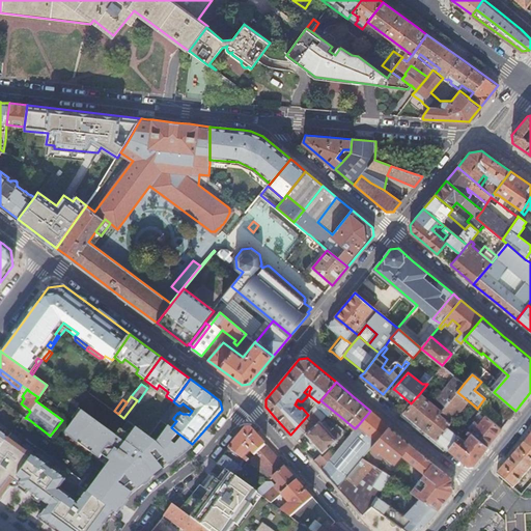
[(82,480),(80,484),(79,485),(95,498),(117,513),(132,494),(192,444),(183,437),(176,445),(172,442),(178,434),(171,427),(169,425),(157,443),(136,427),(130,436),(120,429),(116,436),(80,409),(73,419),(75,420),(67,429),(80,439),(77,442),(92,453),(94,450),(111,462),(103,473),(93,467),(93,468),(92,467),(91,468),(82,480)]
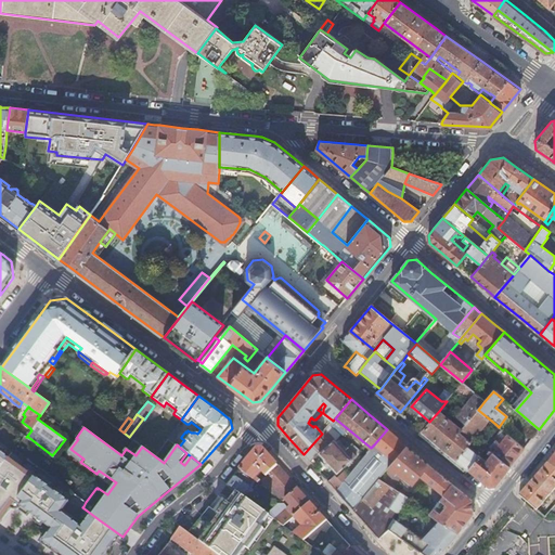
[(322,434),(312,444),(319,453),(335,439),(325,429),(322,434)]
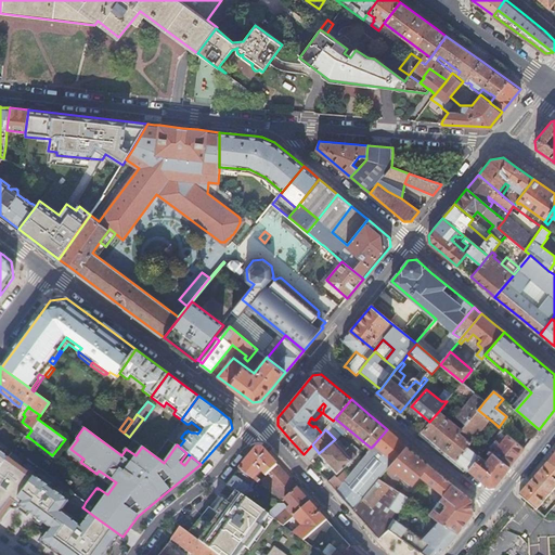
[(374,444),(384,452),(394,461),(395,461),(408,446),(392,434),(387,429),(374,444)]
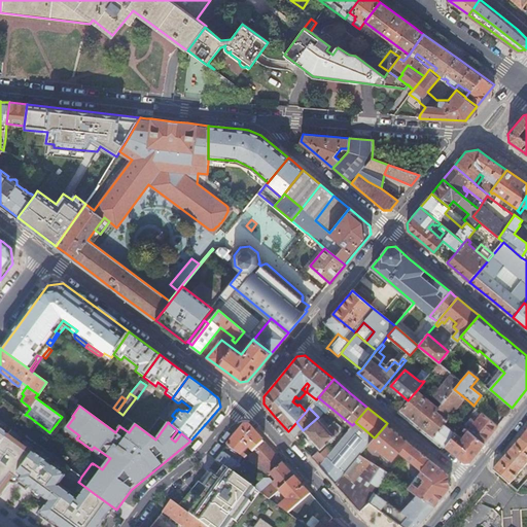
[(498,425),(482,412),(475,421),(471,418),(467,422),(470,425),(468,428),(468,429),(485,443),(485,442),(491,433),(498,425)]
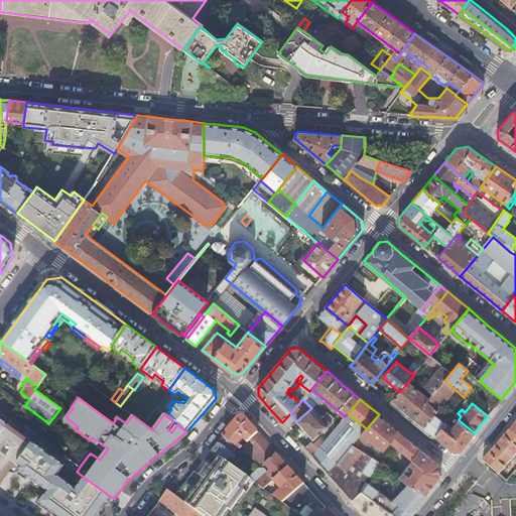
[(296,421),(297,421),(313,439),(332,424),(325,415),(320,418),(311,408),(296,421)]
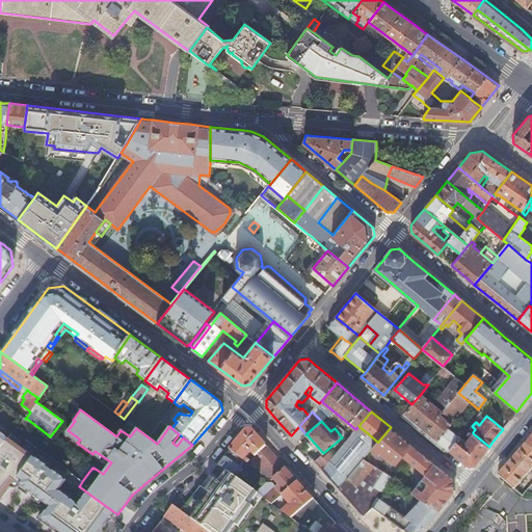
[(299,426),(291,435),(297,442),(307,434),(306,434),(299,426)]
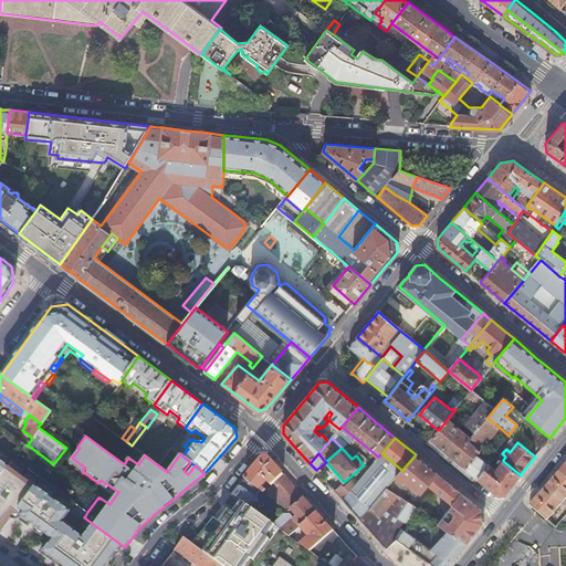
[(360,519),(379,496),(387,488),(396,477),(401,470),(391,461),(381,453),(378,457),(375,461),(373,463),(355,484),(343,499),(352,509),(360,519)]
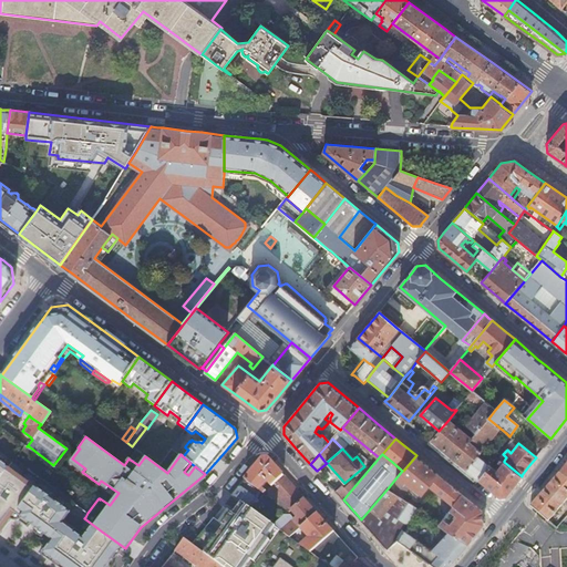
[(426,464),(416,455),(403,471),(402,471),(397,477),(404,484),(406,484),(408,482),(411,484),(423,494),(430,485),(440,474),(426,464)]
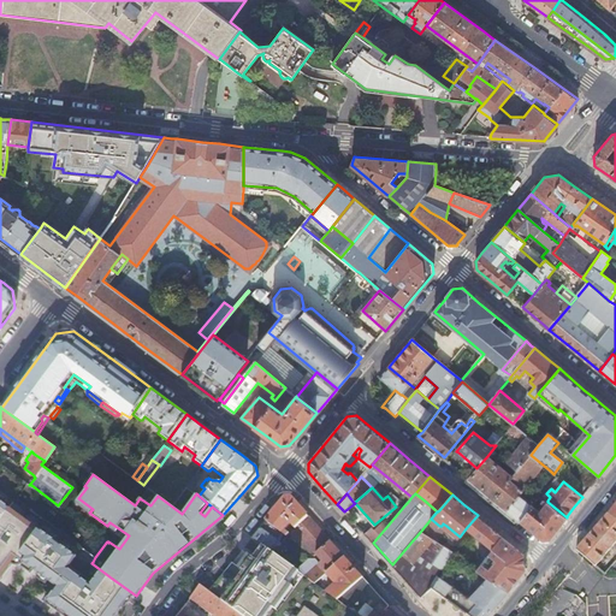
[(560,526),(567,517),(548,502),(540,496),(538,499),(542,502),(545,504),(540,510),(533,504),(520,520),(534,531),(543,539),(550,539),(560,526)]
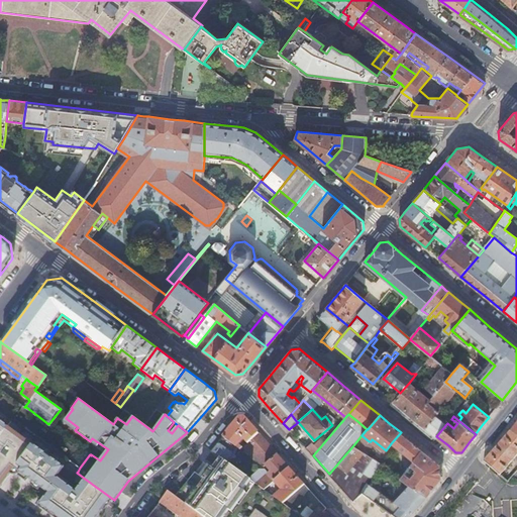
[(36,505),(53,516),(100,516),(113,499),(93,485),(77,473),(80,468),(12,418),(7,425),(0,419),(0,486),(10,473),(12,474),(14,474),(17,474),(18,472),(46,492),(36,505)]
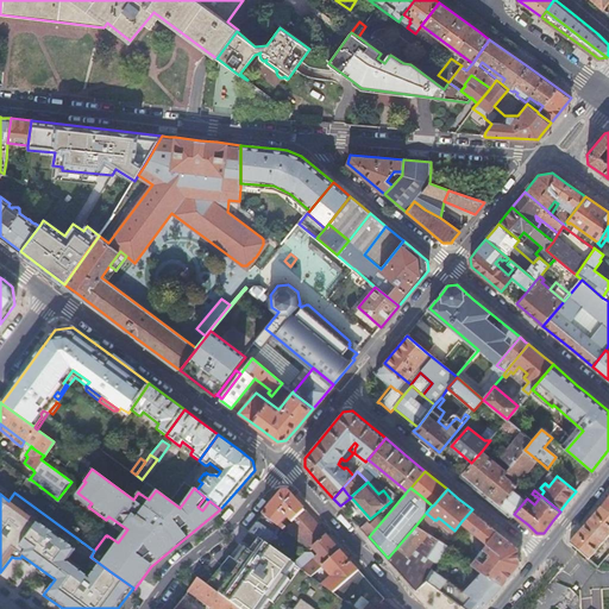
[(292,522),(303,509),(289,494),(284,494),(281,494),(263,515),(278,527),(287,516),(292,522)]
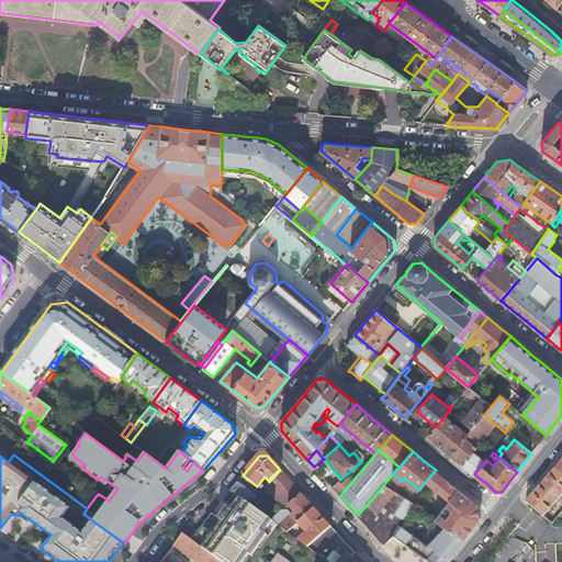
[(539,485),(526,501),(543,517),(550,509),(550,508),(561,494),(561,473),(555,468),(554,469),(553,469),(550,473),(539,485)]
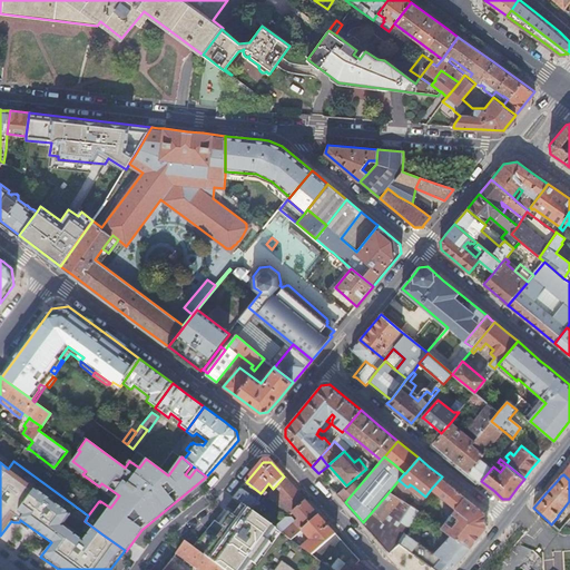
[(292,511),(305,500),(301,494),(292,484),(284,477),(273,489),(265,495),(276,503),(279,499),(292,511)]
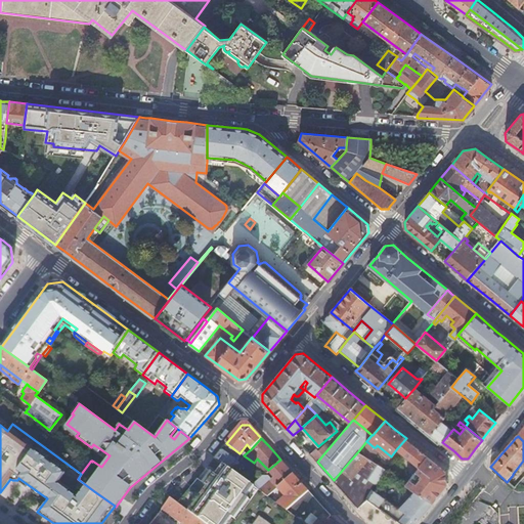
[(433,460),(406,438),(397,448),(419,467),(406,485),(416,491),(432,503),(441,491),(447,483),(445,471),(438,465),(433,460)]
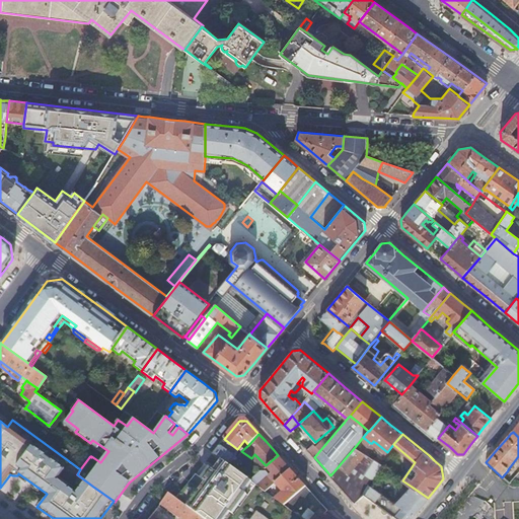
[(237,449),(224,439),(218,446),(213,452),(212,452),(220,458),(224,461),(228,464),(239,450),(237,449)]
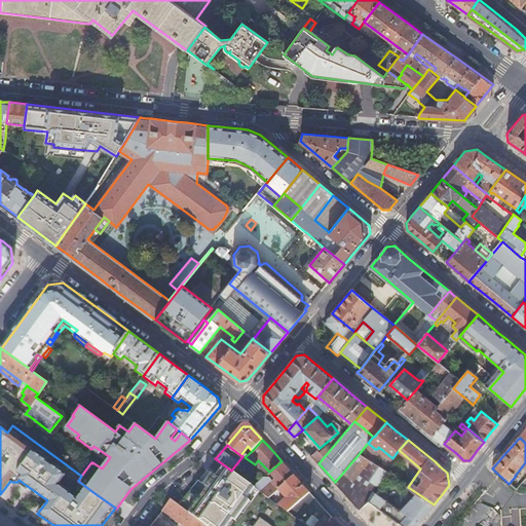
[(318,463),(330,450),(326,446),(320,451),(317,449),(310,455),(312,457),(318,463)]
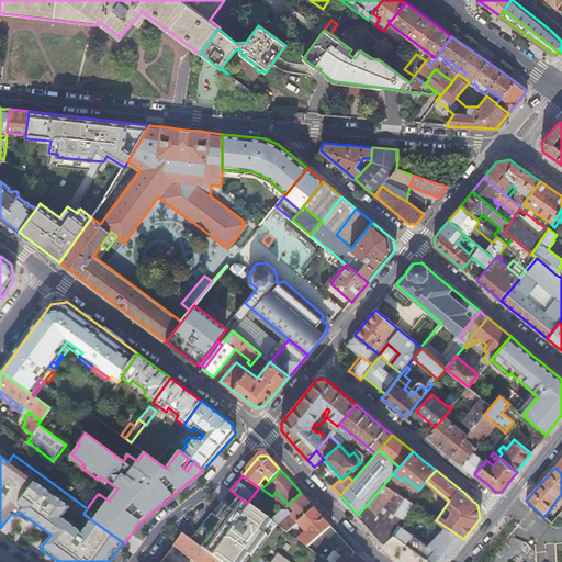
[(384,484),(377,493),(358,515),(370,529),(384,544),(395,536),(392,534),(402,520),(405,523),(416,506),(396,493),(384,484)]
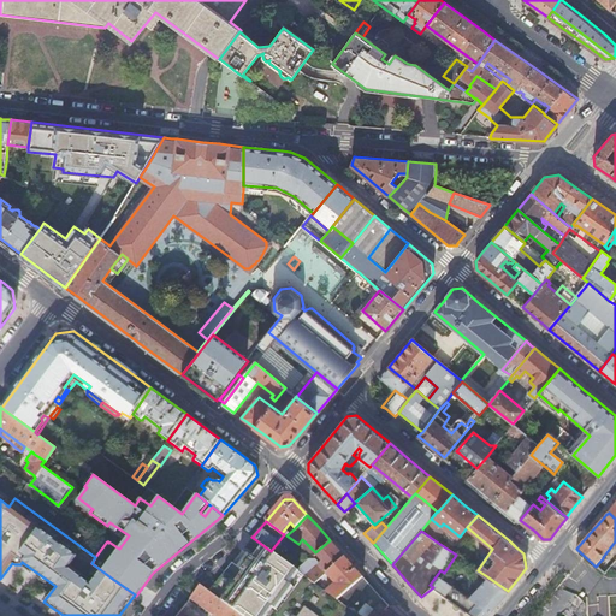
[(313,555),(315,552),(302,539),(298,544),(313,555)]
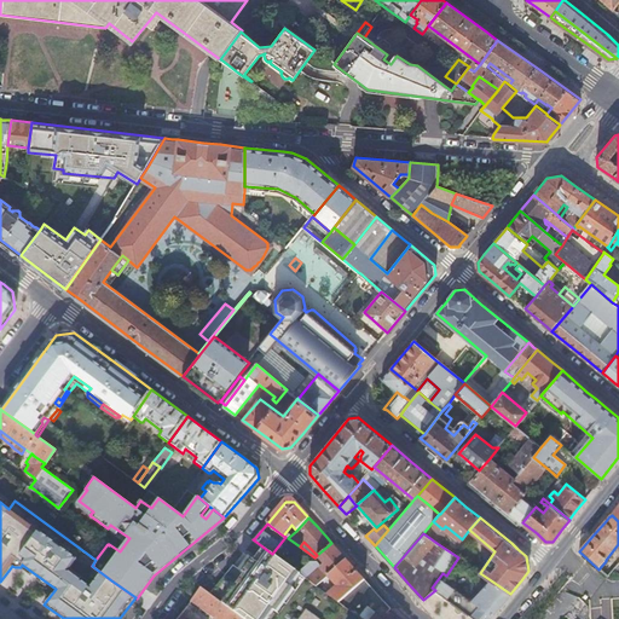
[(334,544),(331,543),(317,555),(314,557),(316,559),(317,561),(319,560),(322,563),(306,578),(316,585),(327,576),(346,559),(334,544)]
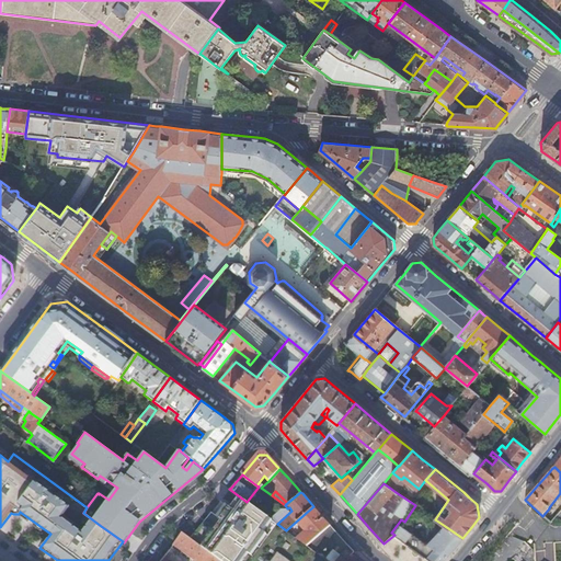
[(233,510),(242,499),(238,495),(229,506),(233,510)]
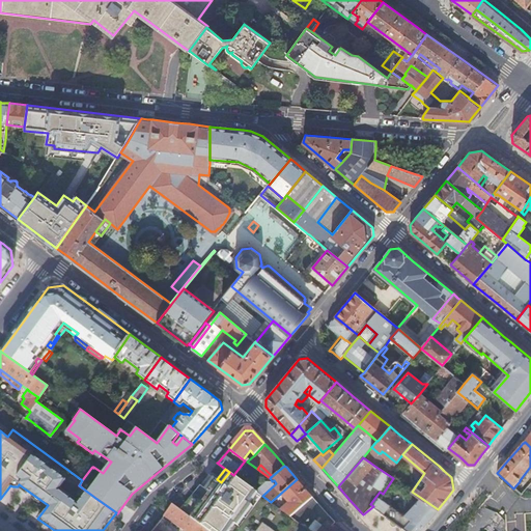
[(255,491),(247,484),(233,475),(229,472),(221,482),(217,479),(208,491),(205,488),(200,484),(187,501),(178,510),(180,511),(189,518),(206,530),(273,530),(258,520),(249,530),(234,530),(262,496),(258,493),(255,491)]
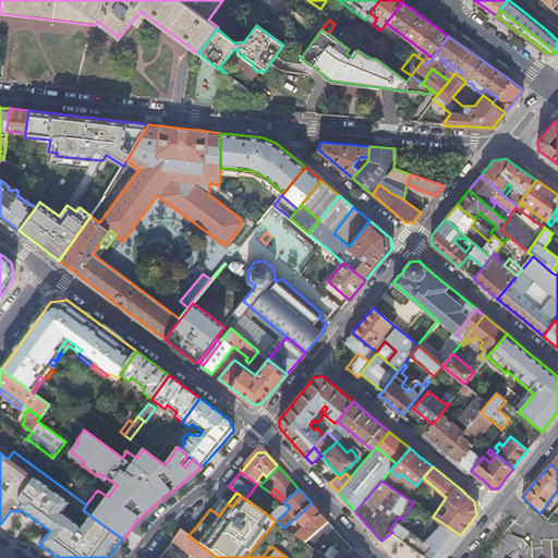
[(219,516),(228,504),(225,501),(219,509),(216,513),(219,516)]
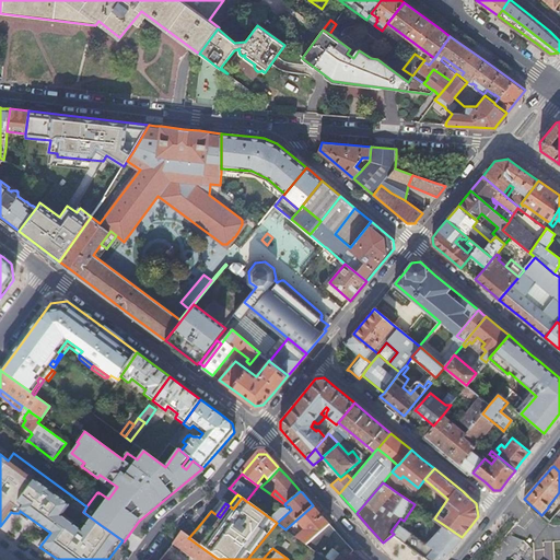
[(287,508),(286,505),(269,517),(272,520),(277,523),(291,510),(289,506),(287,508)]
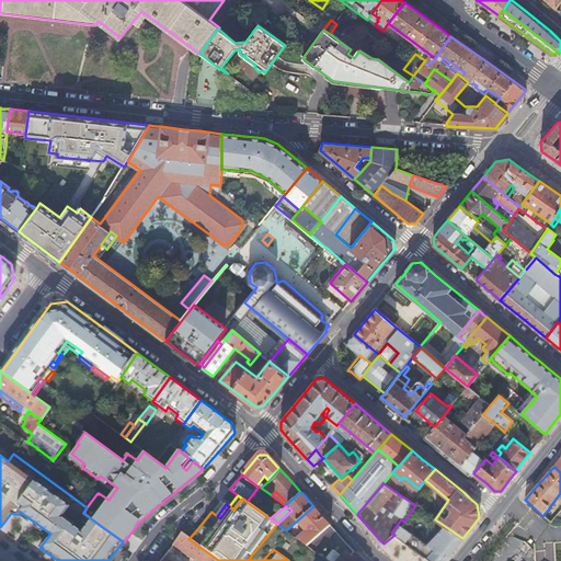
[(329,523),(313,506),(296,522),(300,526),(305,527),(306,525),(307,526),(307,528),(296,538),(307,546),(331,525),(329,523)]
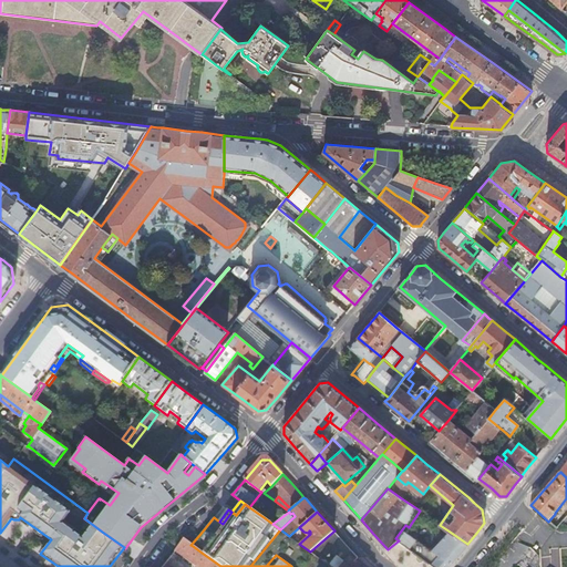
[(344,542),(334,531),(310,552),(321,559),(331,566),(367,566),(356,559),(358,556),(357,555),(344,542)]
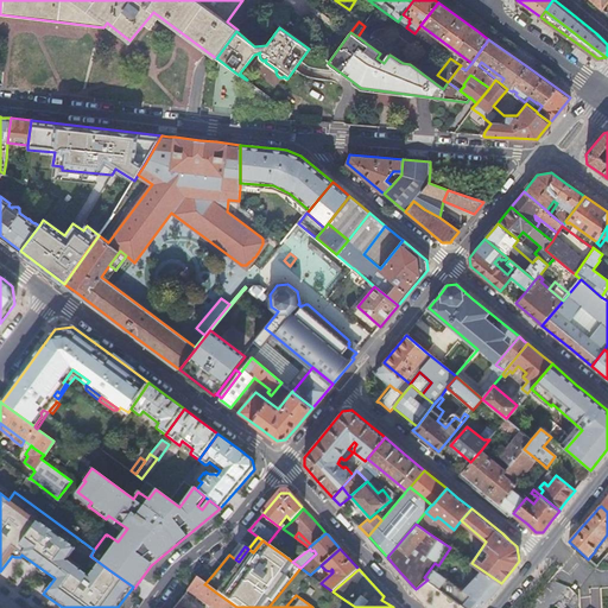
[(428,580),(467,607),(479,607),(488,599),(501,583),(482,570),(466,590),(448,577),(447,578),(435,570),(428,580)]
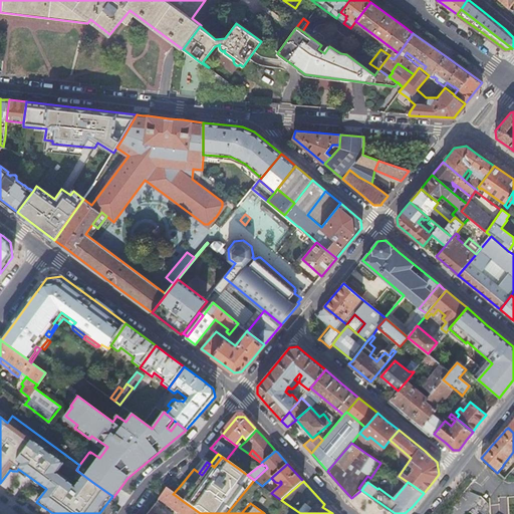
[(159,484),(152,494),(178,513),(200,513),(183,501),(175,495),(173,494),(159,484)]
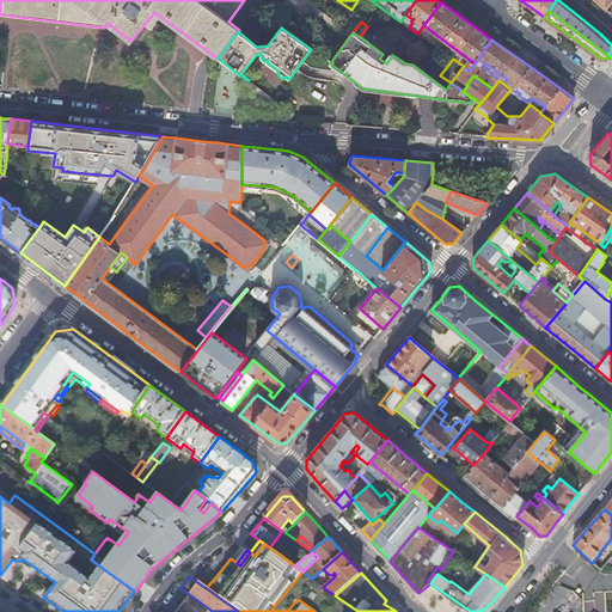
[(167,607),(164,611),(185,611),(172,601),(167,607)]
